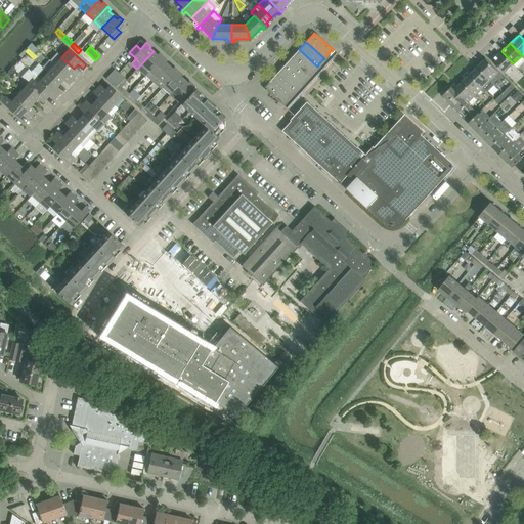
[(317,68),(317,67),(299,49),(291,57),(310,75),(311,74),(310,74),(316,67),(317,68)]
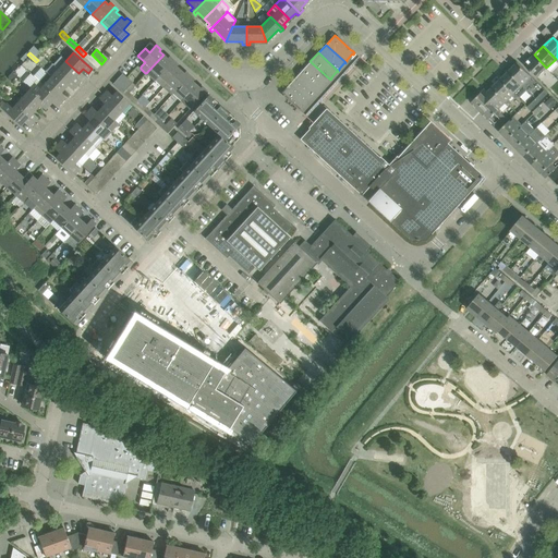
[(23,63),(28,57),(25,53),(20,60),(23,63)]
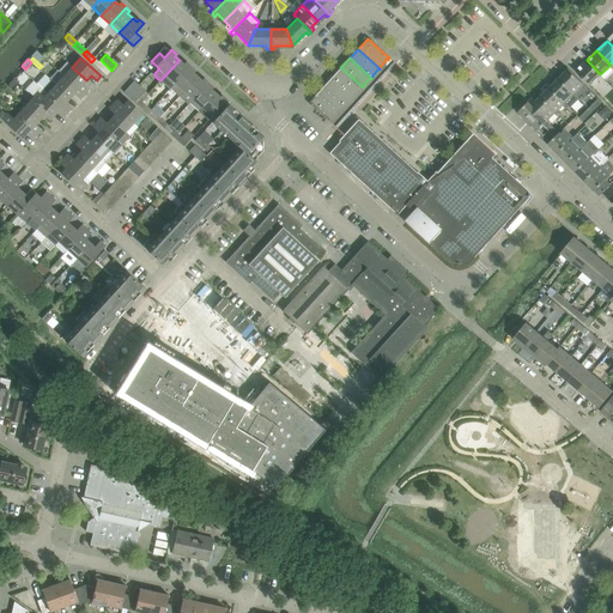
[(101,60),(96,66),(107,76),(111,71),(101,60)]
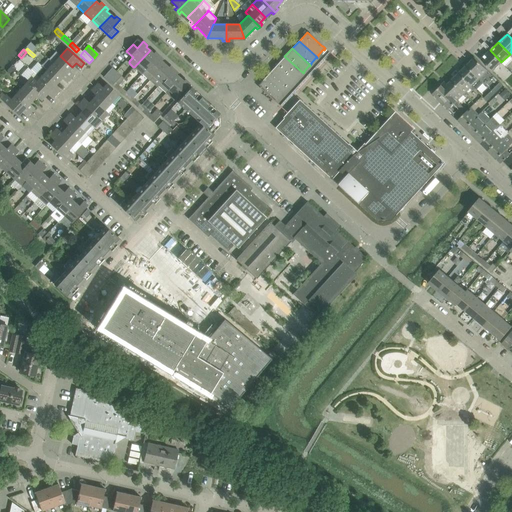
[(153,54),(150,50),(134,67),(142,74),(159,55),(155,52),(153,54)]
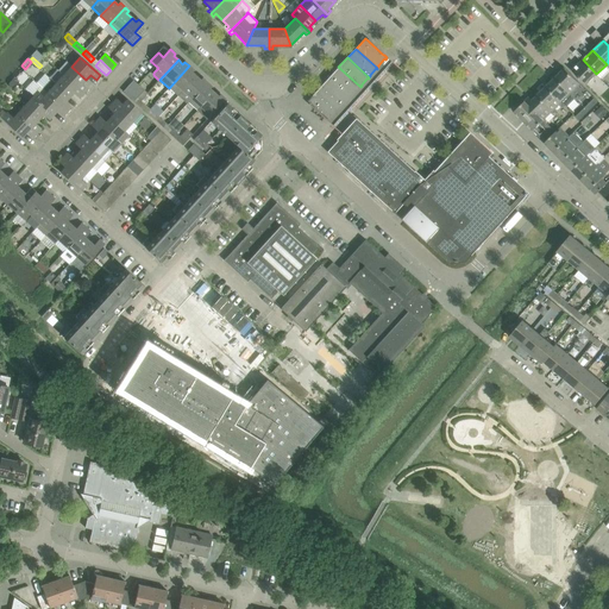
[(585,85),(596,74),(583,60),(572,70),(585,85)]
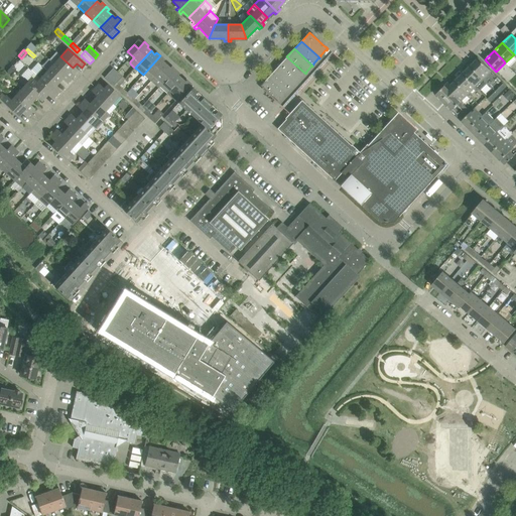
[(70,72),(73,68),(60,56),(55,51),(51,56),(55,61),(53,63),(71,80),(75,76),(70,72)]
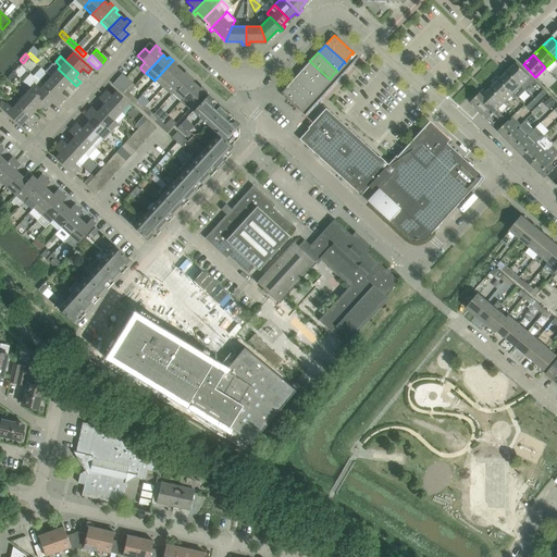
[(163,88),(168,83),(180,70),(175,65),(176,64),(173,60),(155,81),(163,88)]
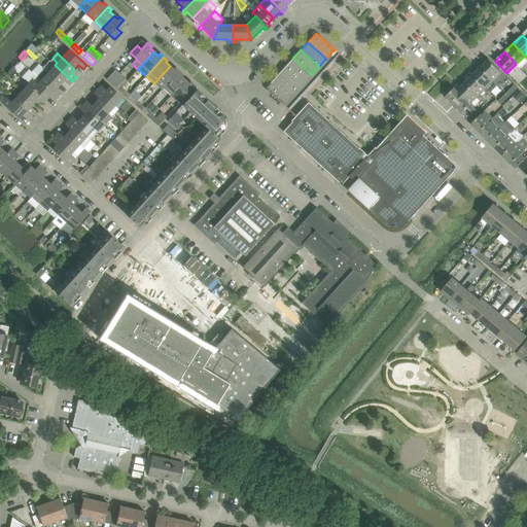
[(292,58),(285,66),(305,83),(305,82),(311,75),(311,76),(312,75),(292,58)]
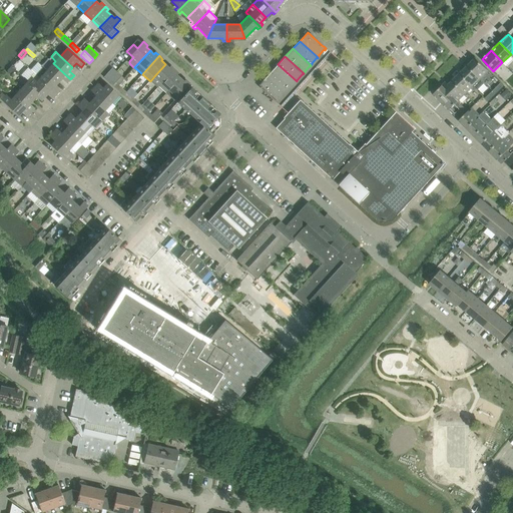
[(480,79),(489,71),(476,57),(467,65),(480,79)]
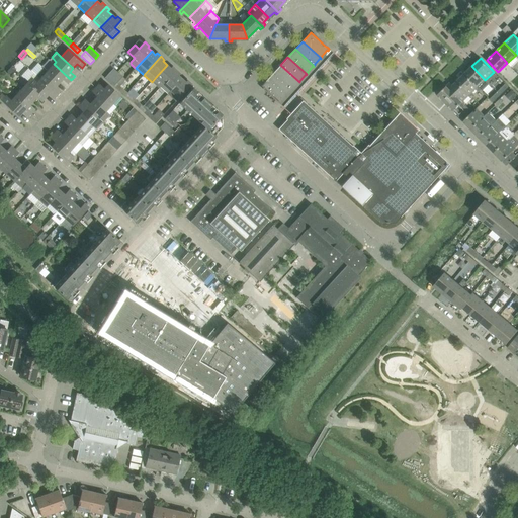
[(54,64),(47,72),(59,83),(63,79),(68,83),(71,80),(54,64)]
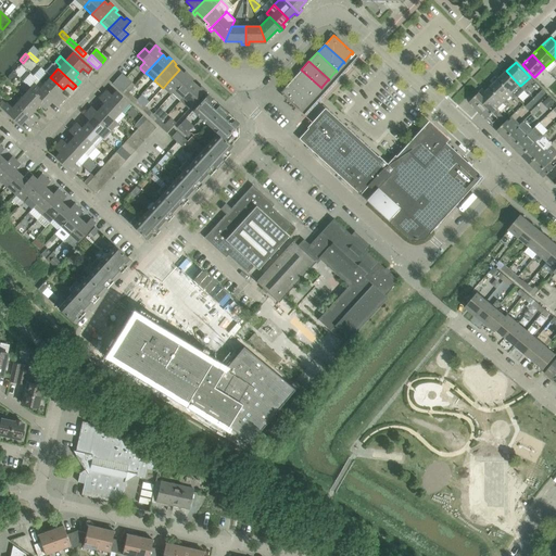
[(179,70),(167,83),(163,88),(171,95),(172,93),(189,75),(185,72),(184,74),(179,70)]
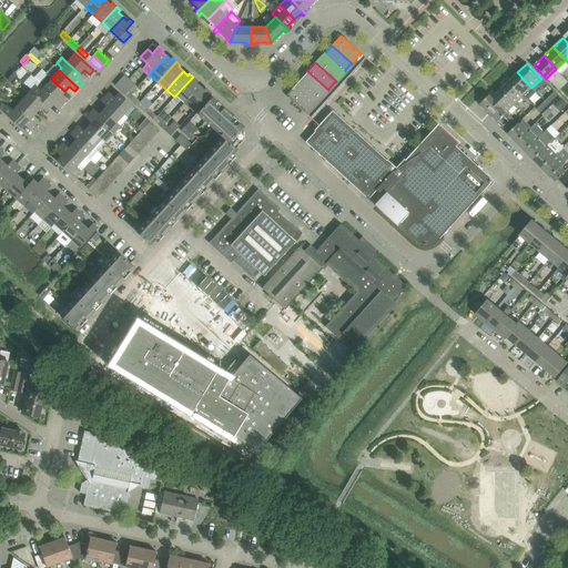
[(327,91),(328,90),(307,71),(300,80),(320,99),(321,98),(320,98),(326,90),(327,91)]
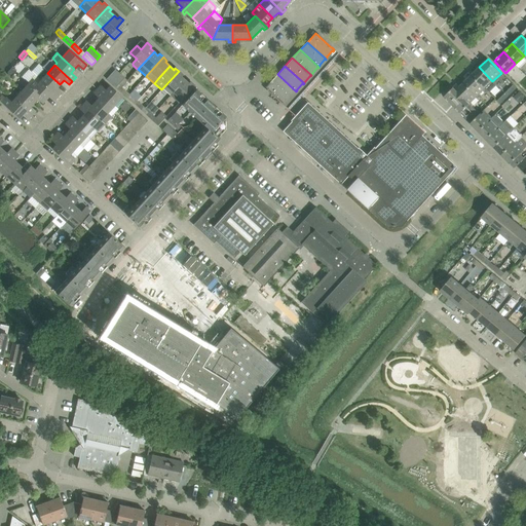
[(10,76),(14,72),(9,67),(5,72),(10,76)]
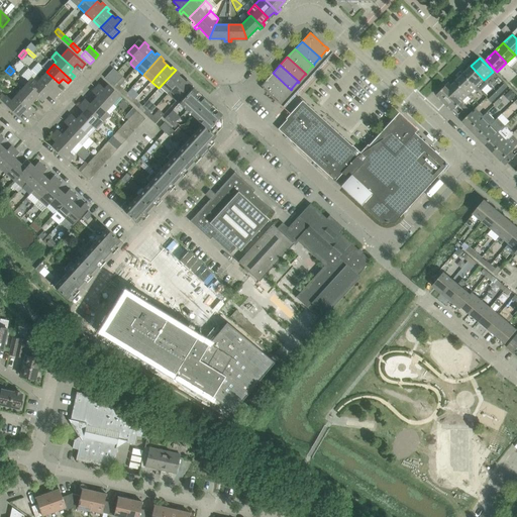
[(463,74),(477,87),(481,91),(489,84),(484,80),(471,66),(463,74)]
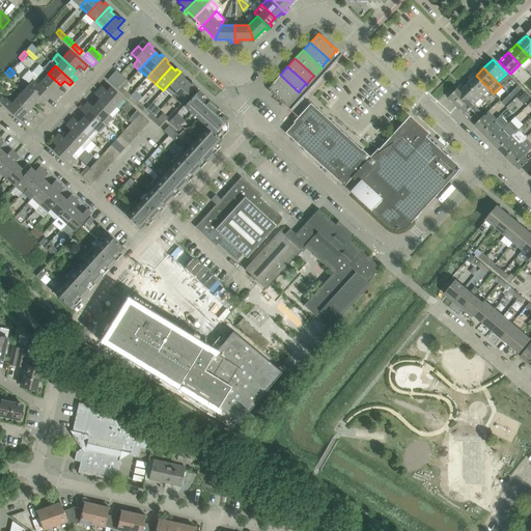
[(57,89),(60,85),(48,74),(44,70),(36,77),(40,81),(58,98),(62,93),(57,89)]
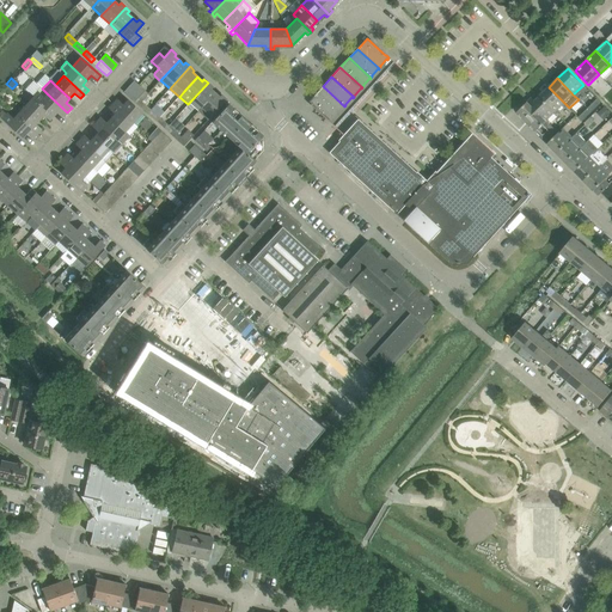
[(129,86),(140,96),(145,91),(139,85),(134,81),(129,86)]
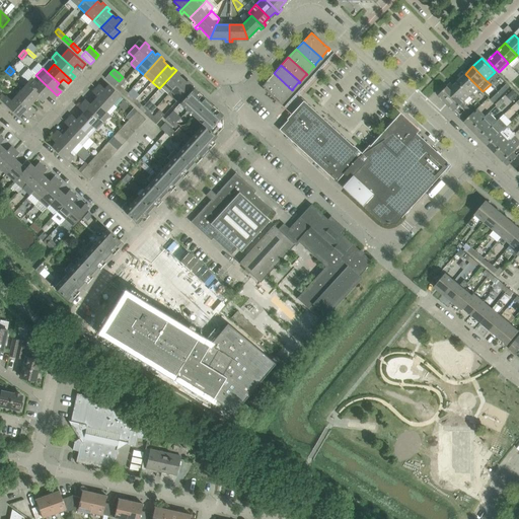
[(168,94),(171,91),(182,79),(178,75),(180,73),(176,70),(160,87),(168,94)]
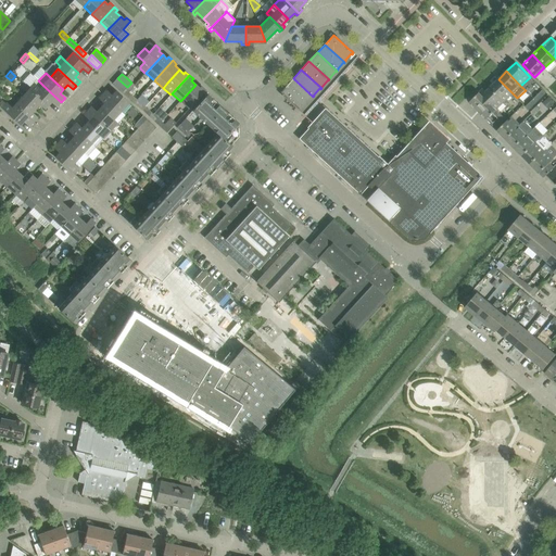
[(493,84),(490,87),(504,102),(513,93),(498,79),(495,76),(490,81),(493,84)]
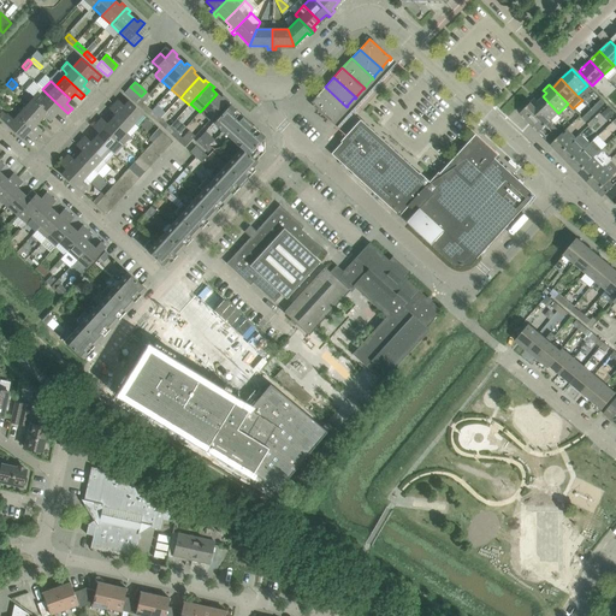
[(141,96),(130,87),(125,93),(135,102),(141,96)]
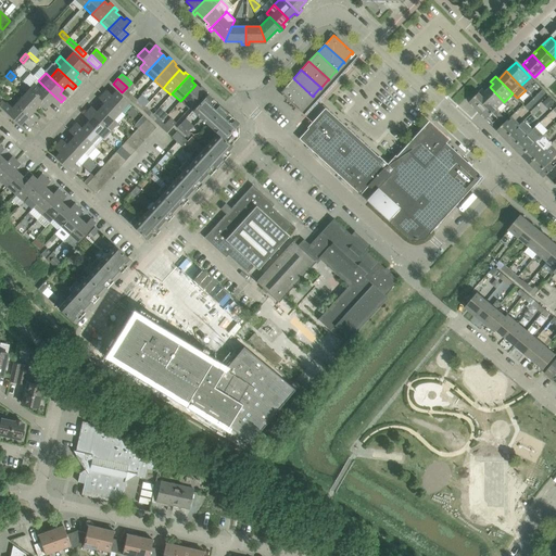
[(281,93),(301,111),(302,109),(301,109),(312,97),(313,98),(313,97),(293,78),(282,90),(280,92),(281,93)]
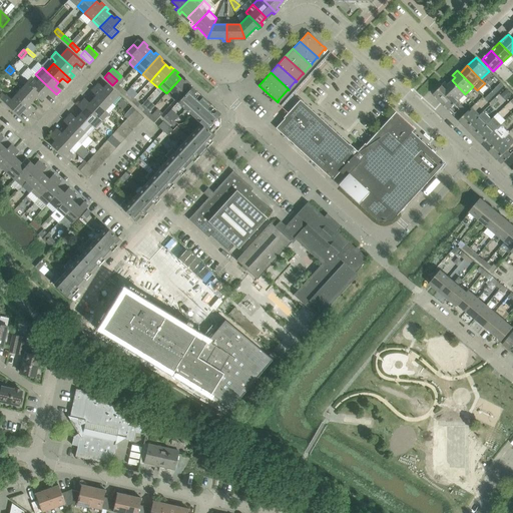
[(115,88),(118,84),(124,78),(121,76),(117,80),(112,85),(115,88)]
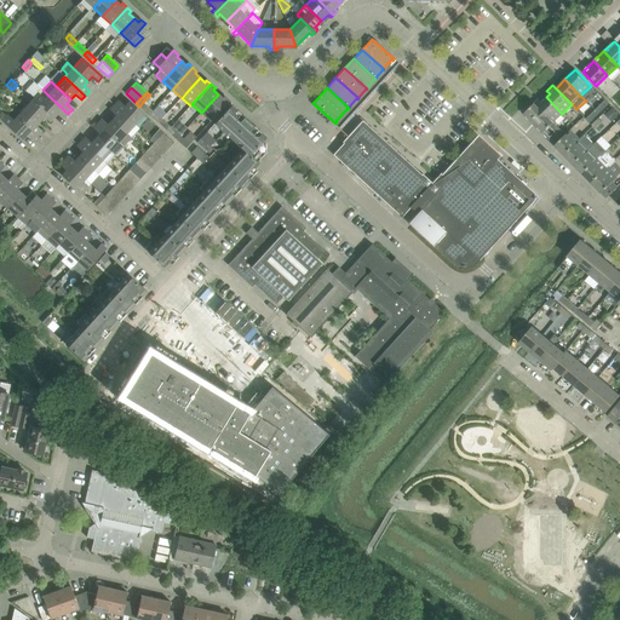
[(38,93),(33,98),(55,118),(58,113),(64,118),(68,114),(47,95),(44,98),(38,93)]
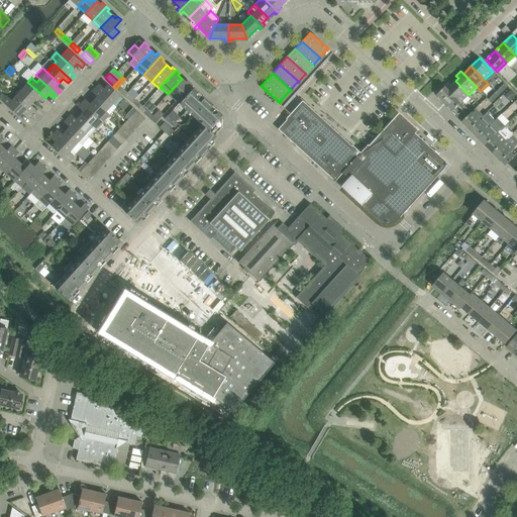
[(171,91),(168,94),(176,101),(191,84),(187,80),(186,82),(182,79),(171,91)]
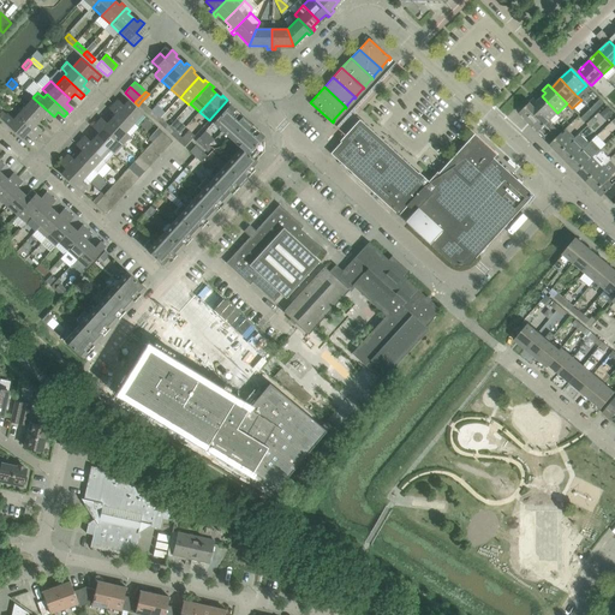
[(535,99),(530,102),(548,121),(549,121),(557,113),(542,96),(537,101),(535,99)]
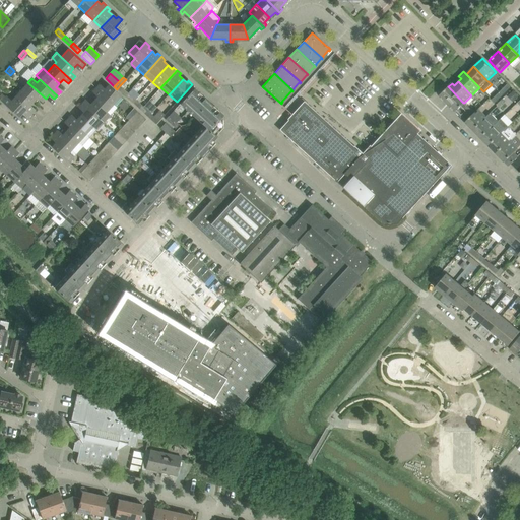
[(42,102),(46,99),(27,82),(21,90),(34,102),(37,98),(42,102)]
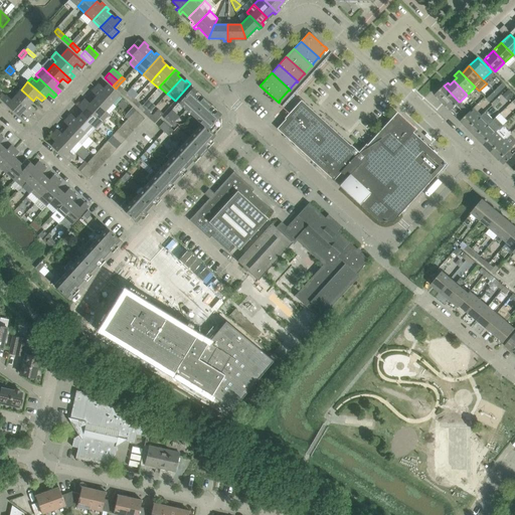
[(124,96),(127,92),(133,86),(129,82),(123,89),(119,84),(116,89),(124,96)]
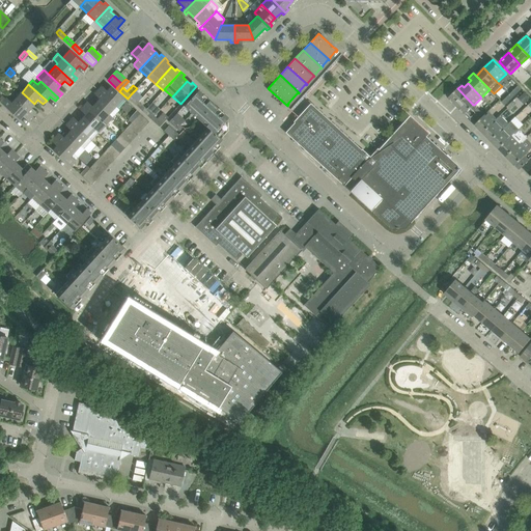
[(98,90),(115,106),(123,99),(110,87),(107,91),(102,86),(98,90)]
